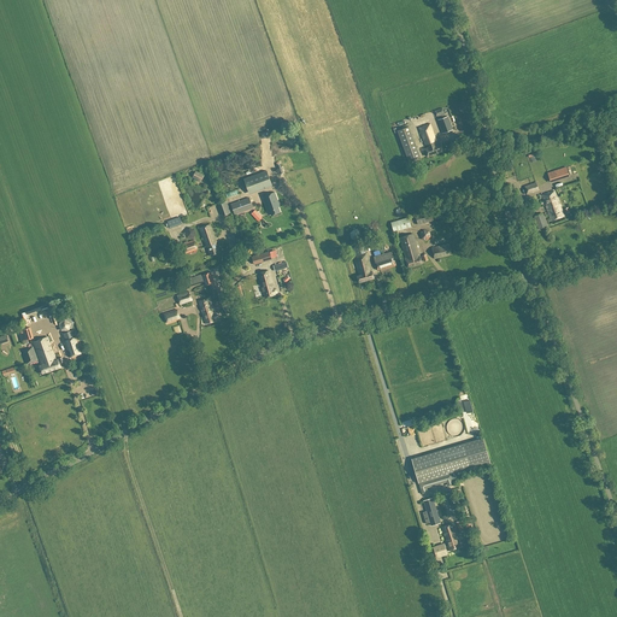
[(438,121),(442,134),(452,130),(447,117),(438,121)]
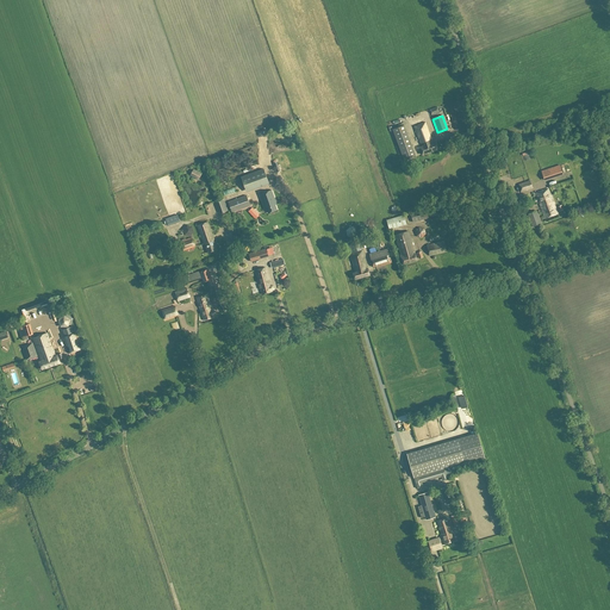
[(424,123),(414,126),(421,147),(419,148),(422,155),(437,149),(434,139),(431,141),(424,123)]
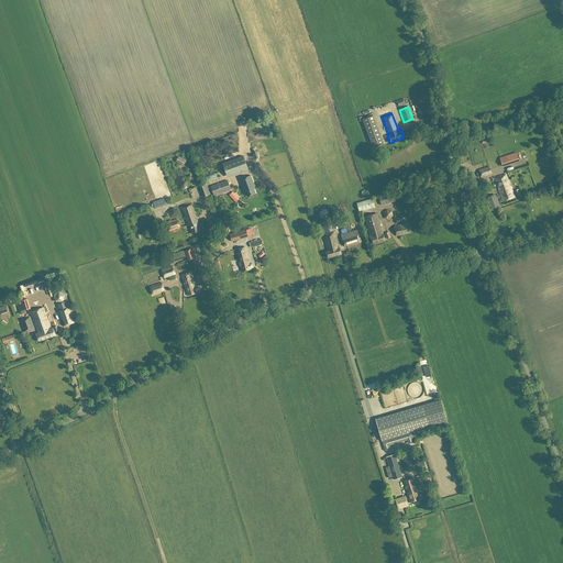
[(373,116),(362,120),(372,147),(383,144),(373,116)]
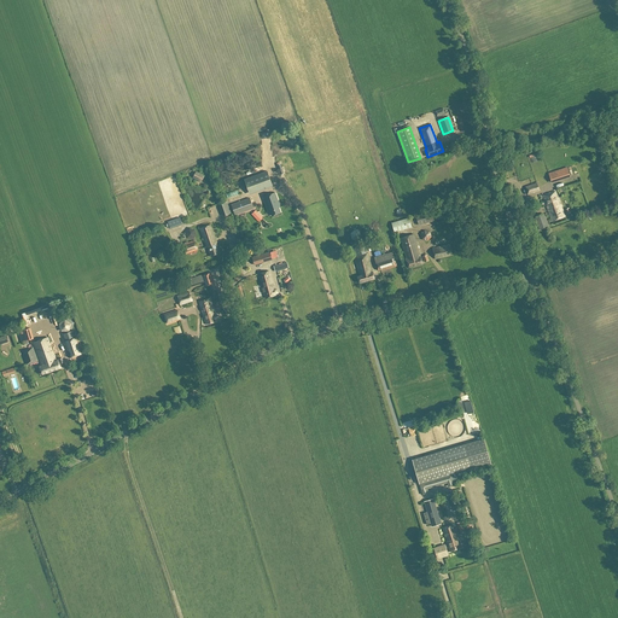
[(572,178),(569,168),(549,173),(553,184),(572,178)]
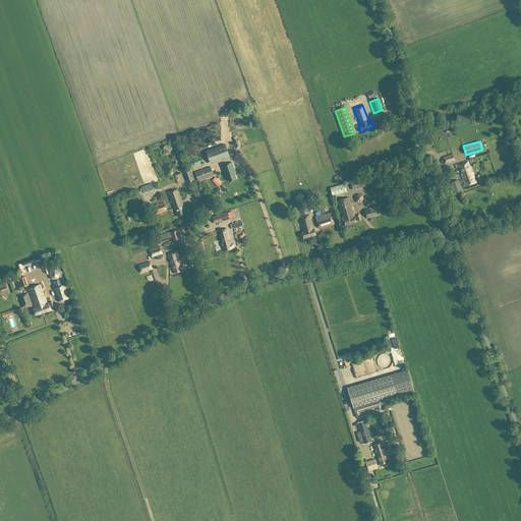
[(225,145),(206,152),(210,162),(229,156),(225,145)]
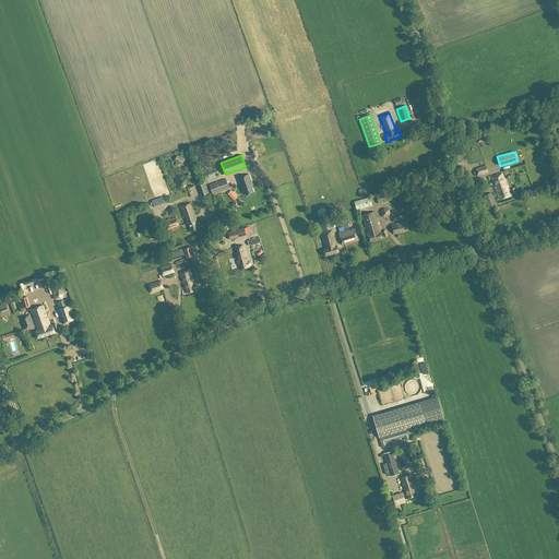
[(185,159),(177,156),(175,161),(181,165),(185,159)]
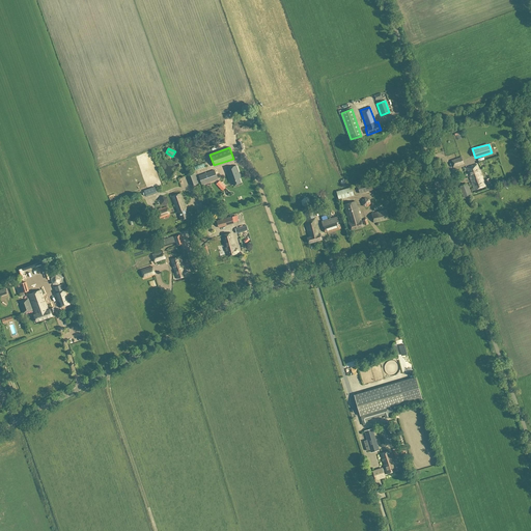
[(460,158),(451,161),(453,167),(463,164),(460,158)]
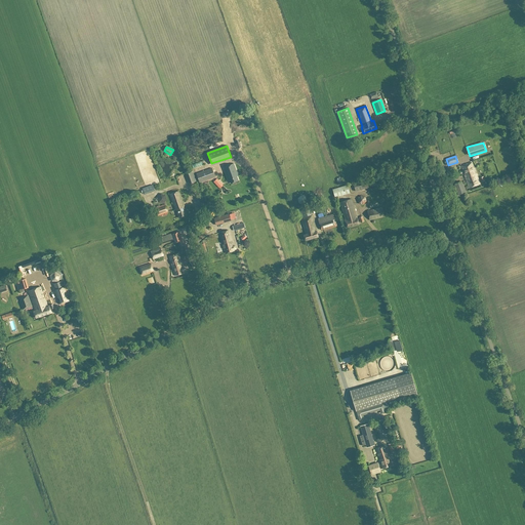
[(471,163),(460,167),(469,189),(480,185),(471,163)]
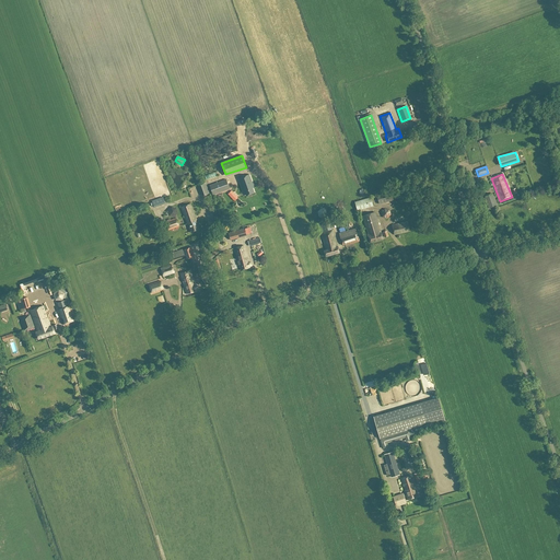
[(248,175),(237,179),(243,193),(244,191),(245,196),(254,194),(251,186),(253,186),(248,175)]
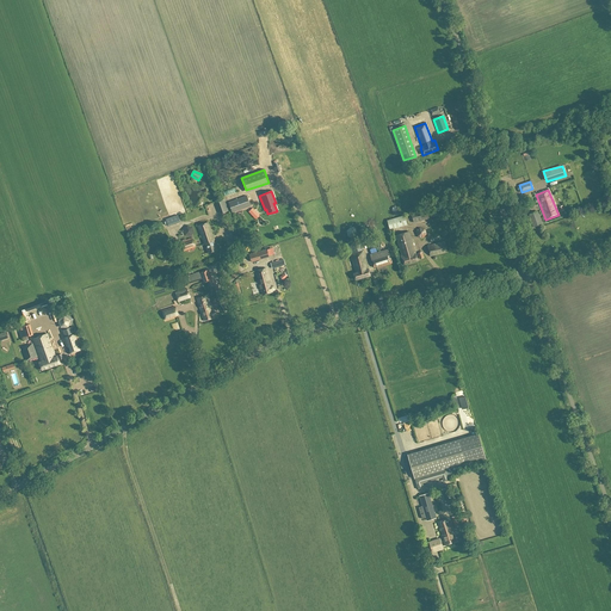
[(246,197),(228,203),(232,214),(250,207),(246,197)]
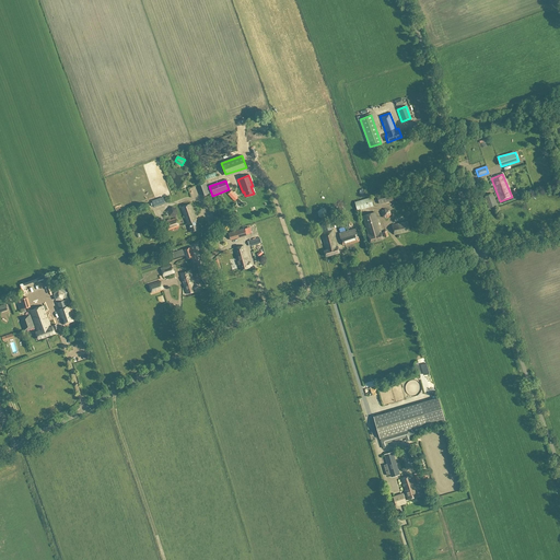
[(201,196),(209,194),(205,183),(198,186),(201,196)]
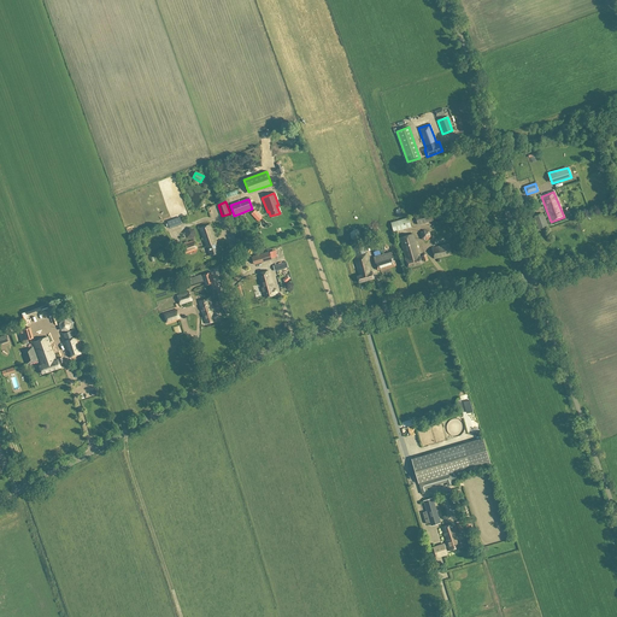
[(257,210),(252,213),(259,222),(263,218),(257,210)]
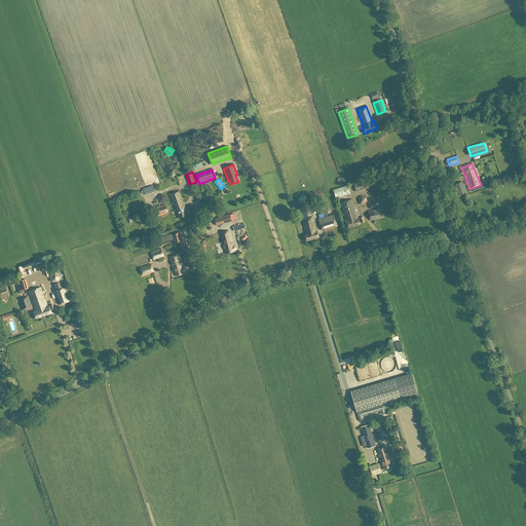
[(367,181),(353,184),(355,192),(369,188),(367,181)]
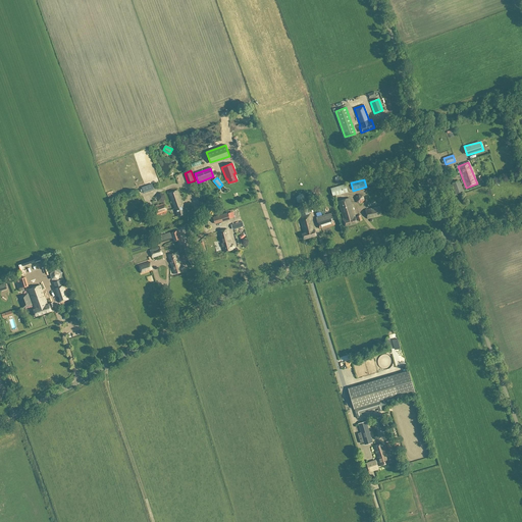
[(459,181),(451,185),(455,195),(463,192),(459,181)]
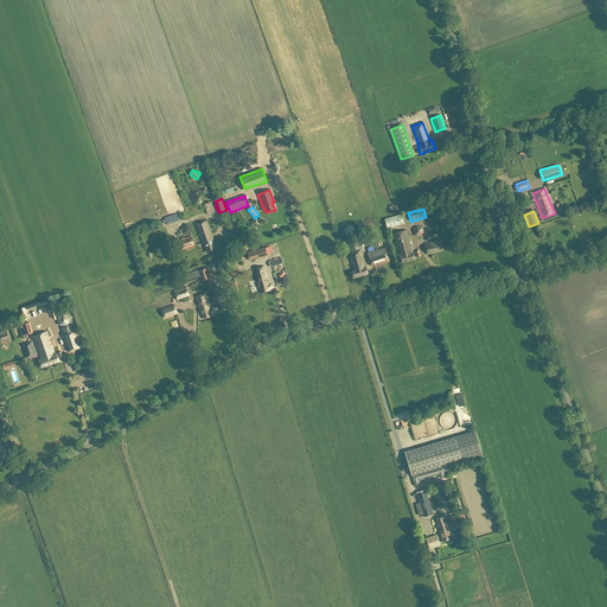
[(177,215),(165,218),(167,225),(178,221),(177,215)]
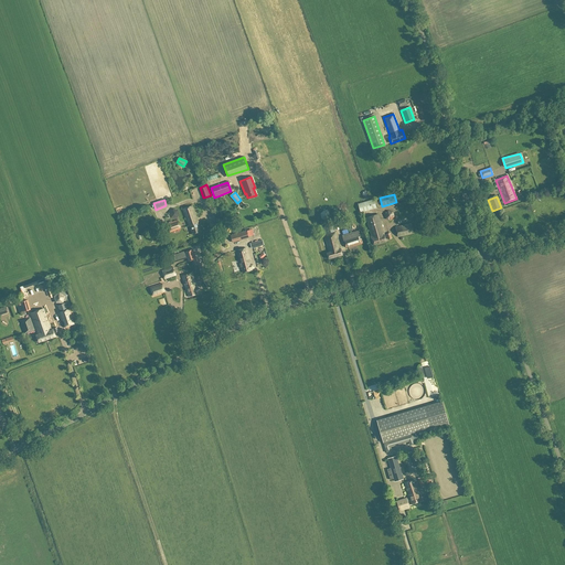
[(373,200),(358,204),(360,213),(376,209),(373,200)]
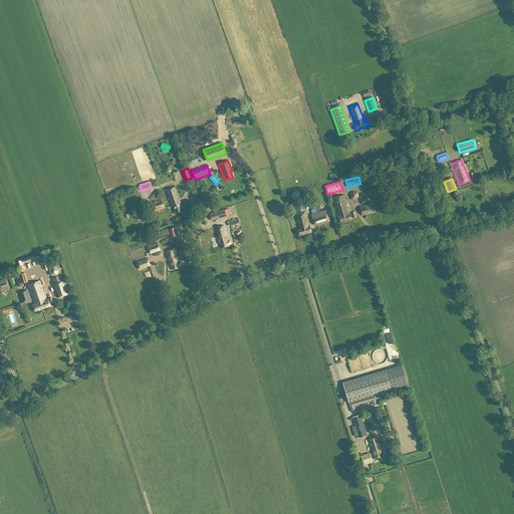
[(175,188),(166,191),(171,206),(172,206),(175,213),(182,211),(179,203),(180,203),(175,188)]
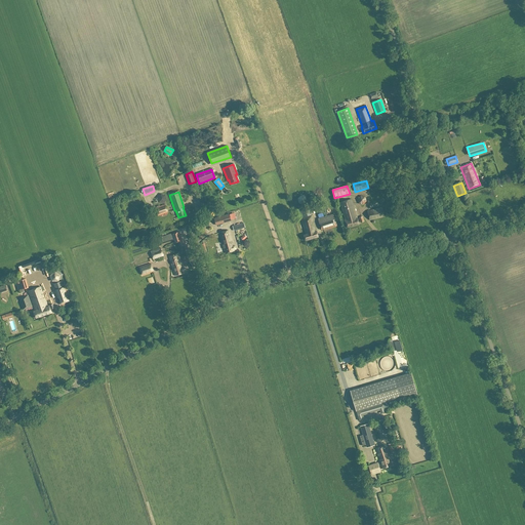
[(166,196),(160,195),(156,198),(158,203),(163,203),(167,200),(166,196)]
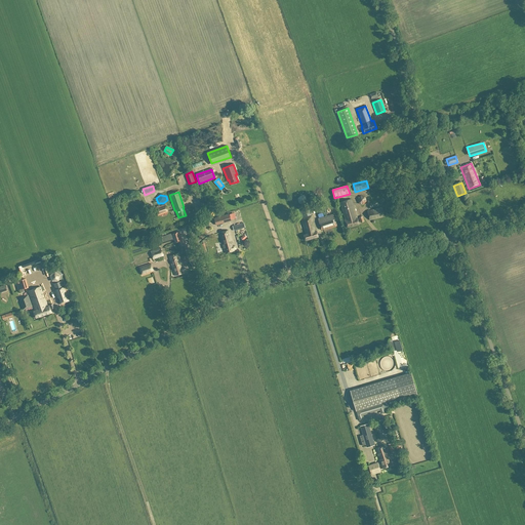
[(303,205),(304,205),(307,202),(306,197),(300,196),(297,199),(298,204),(303,205)]
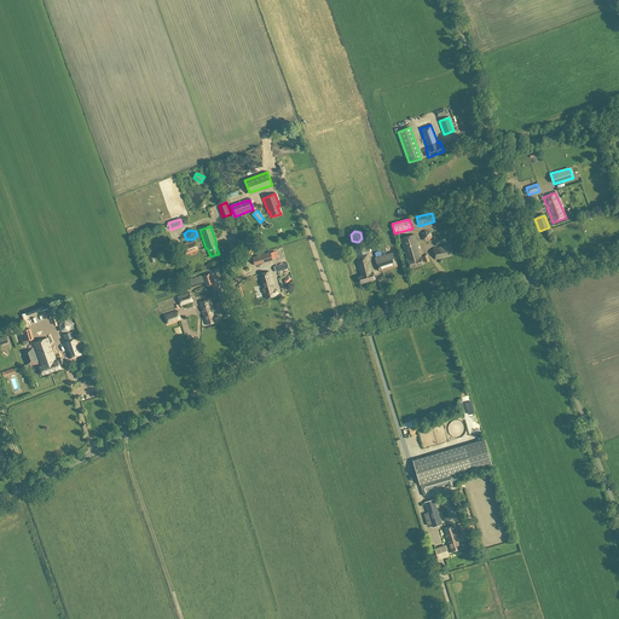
[(428,242),(432,238),(431,232),(424,231),(421,236),(422,241),(428,242)]
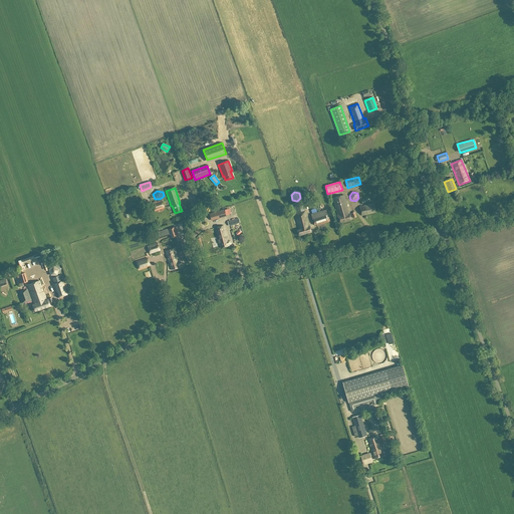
[(343,196),(332,199),(337,215),(336,215),(338,223),(350,220),(349,214),(343,196)]
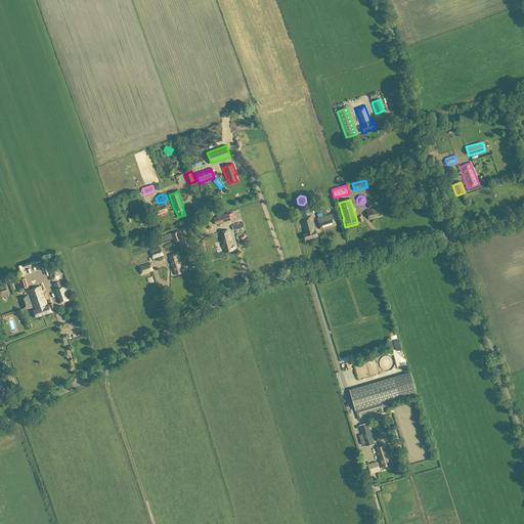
[(165,204),(154,208),(157,216),(167,212),(165,204)]
